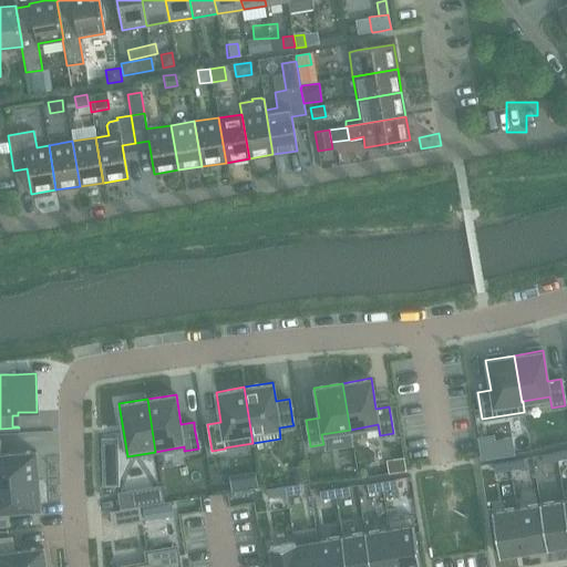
[(493,434),(477,436),(481,459),(496,455),(494,440),(493,434)]
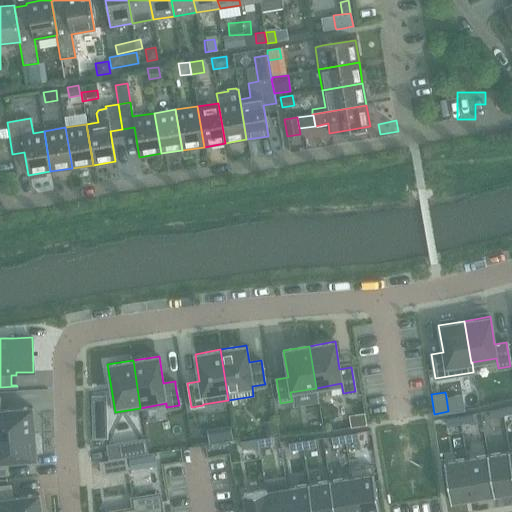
[(105,396),(89,396),(89,418),(105,417),(105,396)]
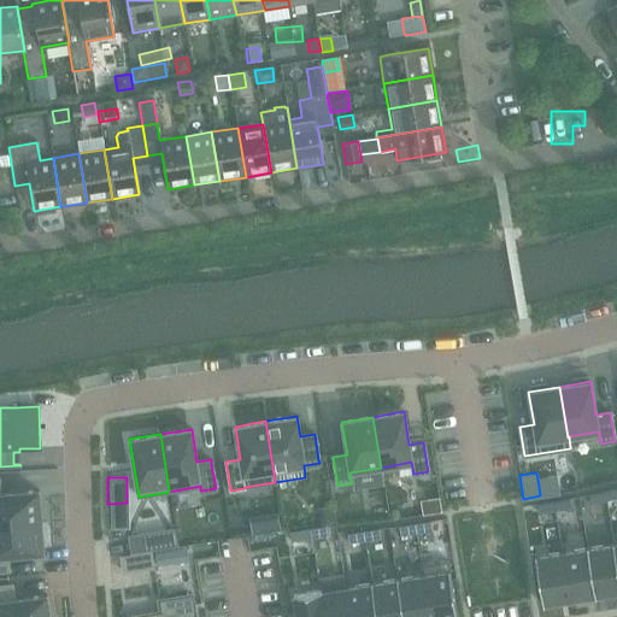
[(616,487),(604,491),(606,500),(616,497),(616,487)]
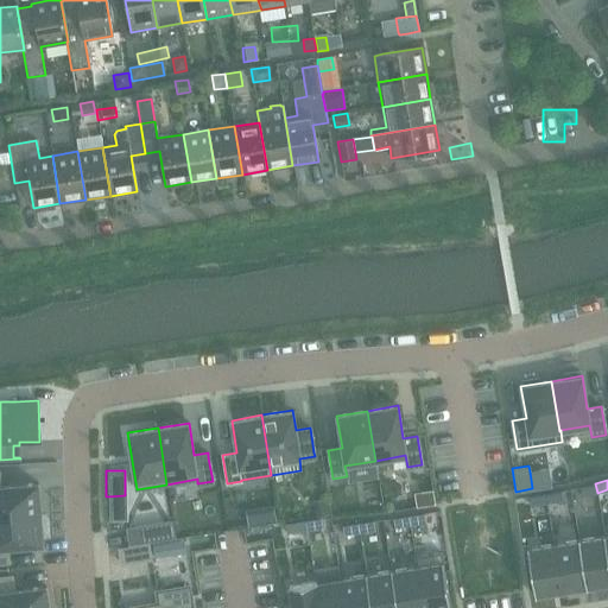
[(0,517),(40,514),(38,483),(0,486),(0,517)]
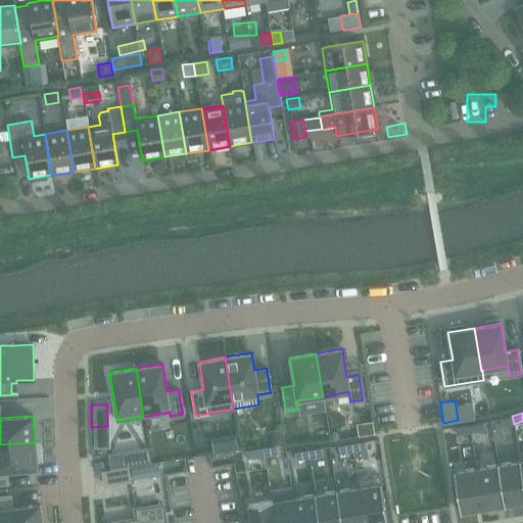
[(512,416),(498,419),(501,427),(514,424),(512,416)]
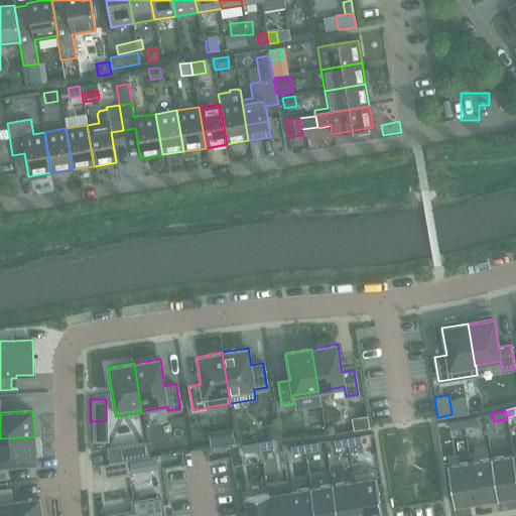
[(476,417),(464,419),(465,427),(478,424),(476,417)]
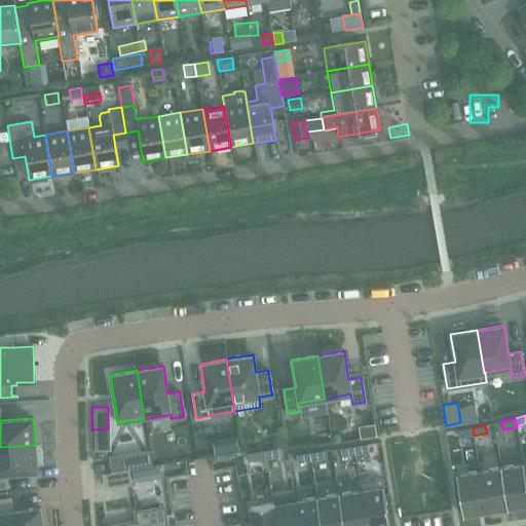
[(473,427),(458,429),(460,438),(474,436),(473,427)]
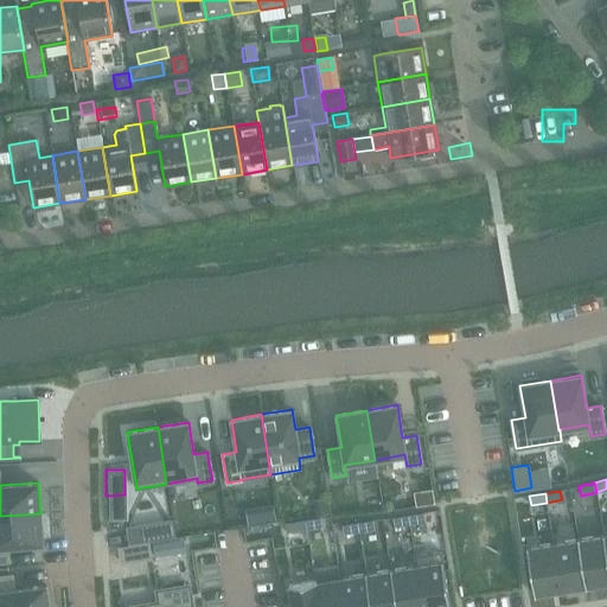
[(408,515),(409,524),(425,522),(423,512),(408,515)]
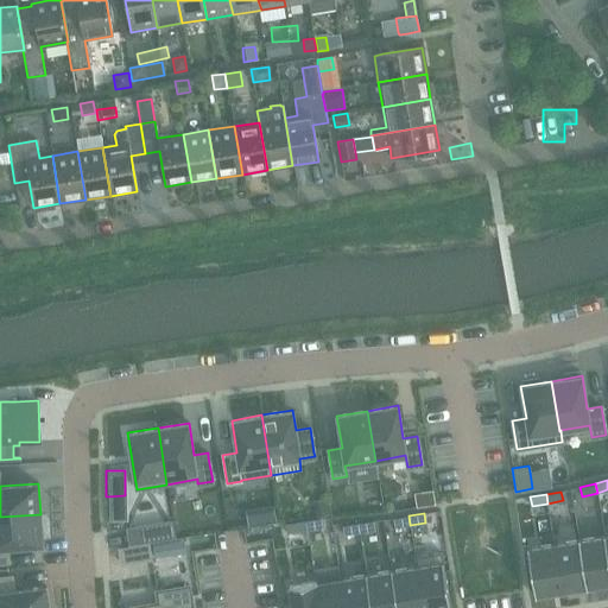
[(0,562),(8,562),(7,548),(43,545),(40,514),(0,517),(0,562)]
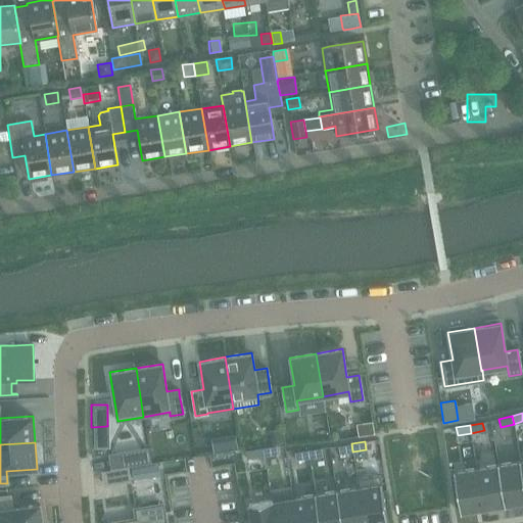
[(352,452),(351,443),(338,446),(339,454),(352,452)]
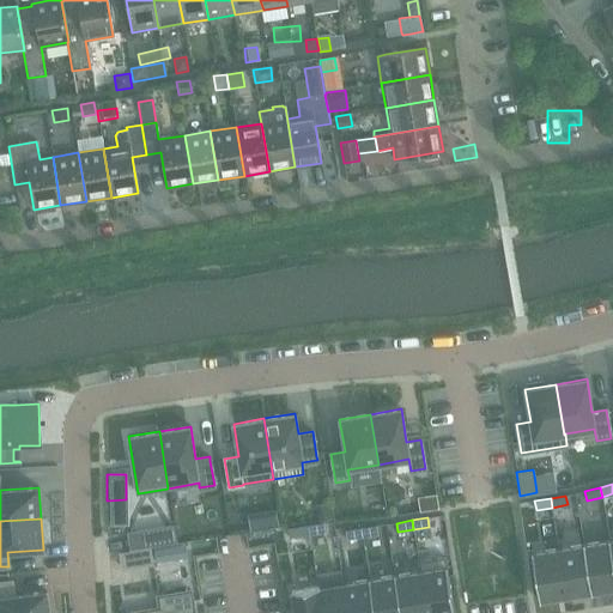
[(308,525),(309,534),(325,532),(323,522),(308,525)]
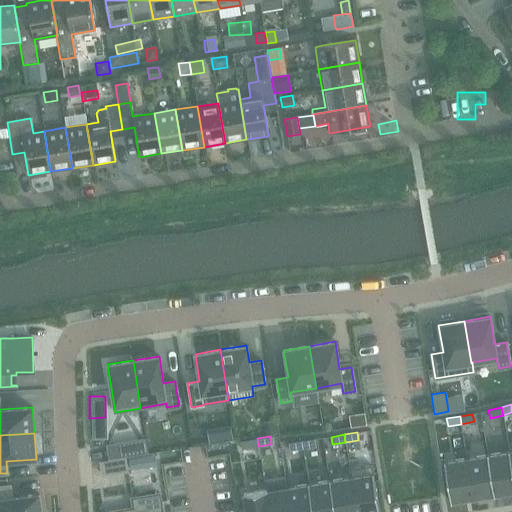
[(258,446),(257,438),(240,441),(241,449),(258,446)]
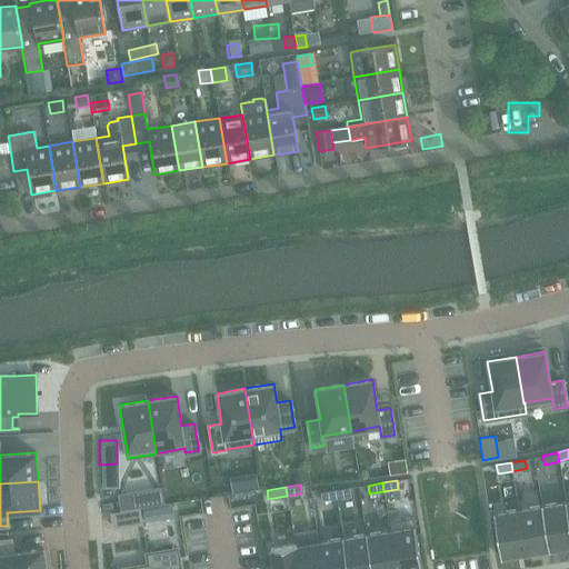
[(335,490),(336,498),(350,496),(349,488),(335,490)]
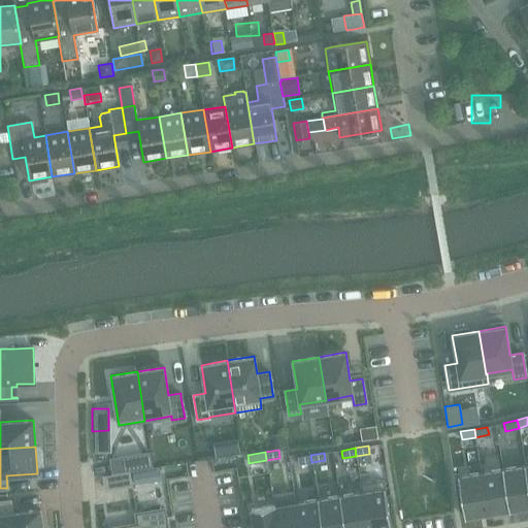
[(150,454),(124,458),(126,473),(128,472),(131,472),(143,470),(153,468),(150,454)]
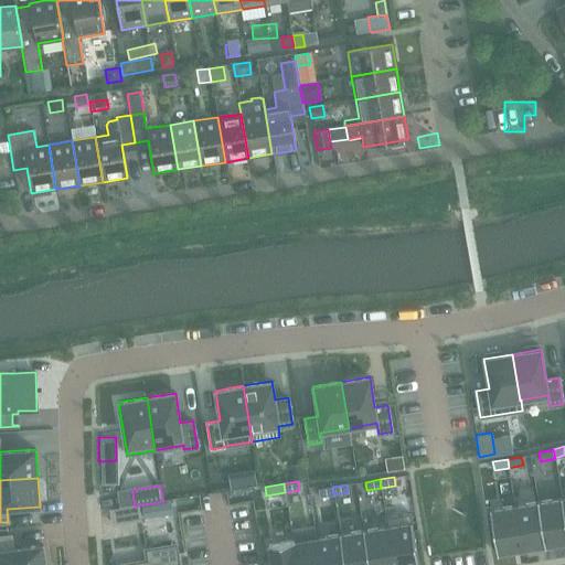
[(332,487),(318,489),(319,497),(333,494),(332,487)]
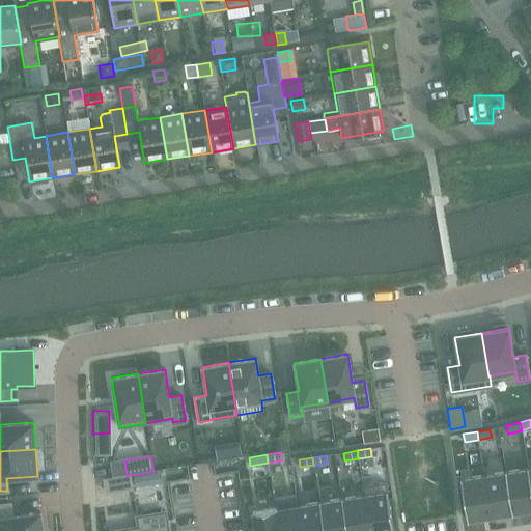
[(530,491),(527,468),(505,472),(511,512),(530,509),(530,491)]
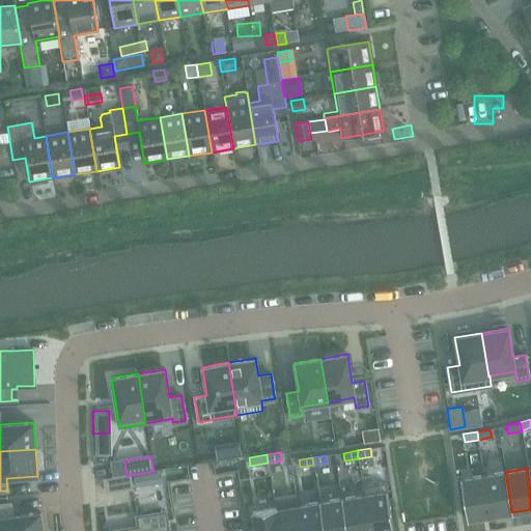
[(505,472),(483,475),(490,516),(511,512),(505,472)]
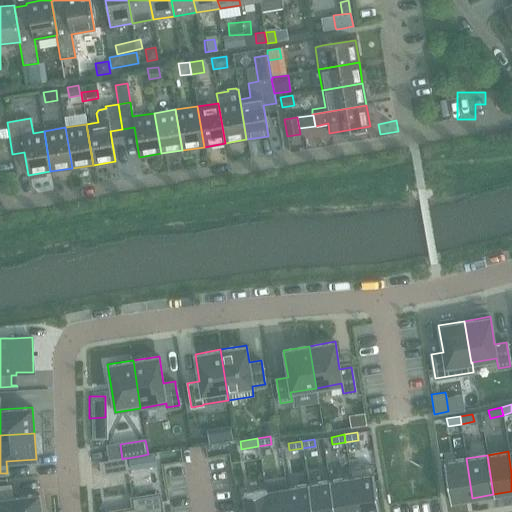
[(139,456),(127,458),(129,469),(141,467),(139,456)]
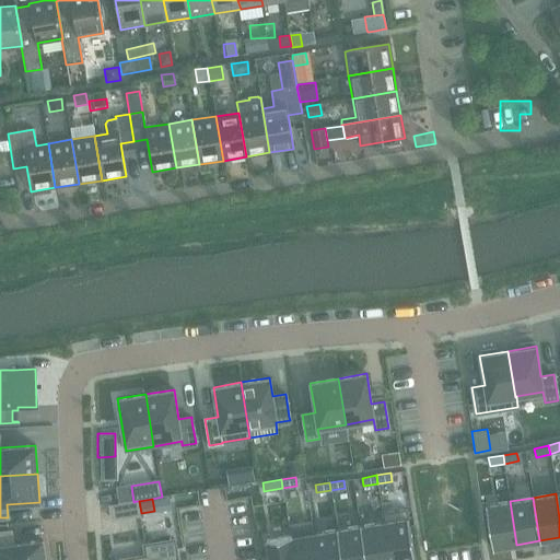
[(133,502),(109,505),(112,518),(138,515),(136,501),(133,502)]
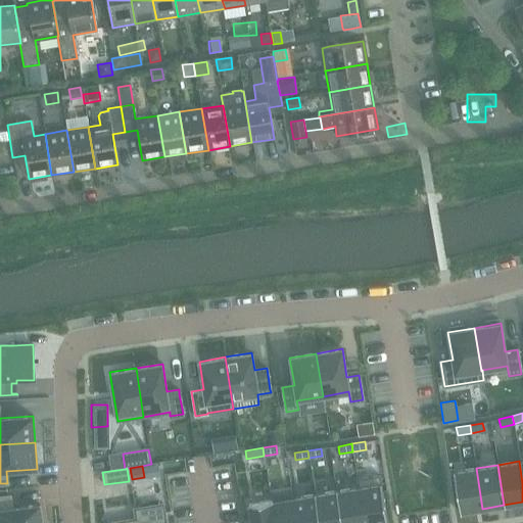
[(476,468),(453,472),(460,512),(482,509),(476,468)]
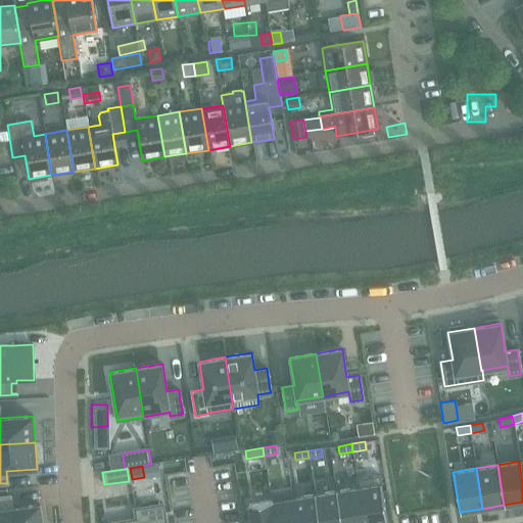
[(387,522),(380,476),(357,479),(364,522),(387,522)]
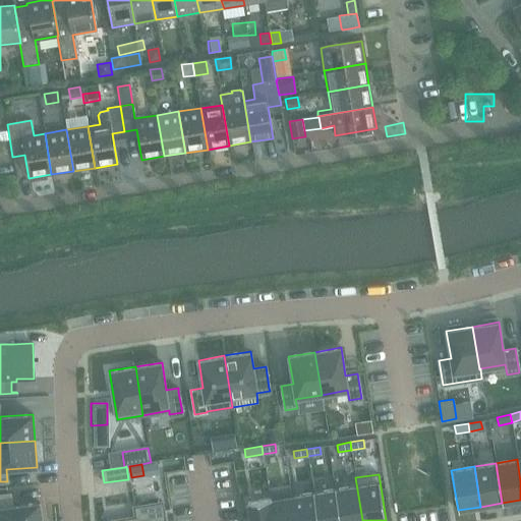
[(362,520),(355,477),(354,477),(356,485),(335,488),(340,520),(362,520)]
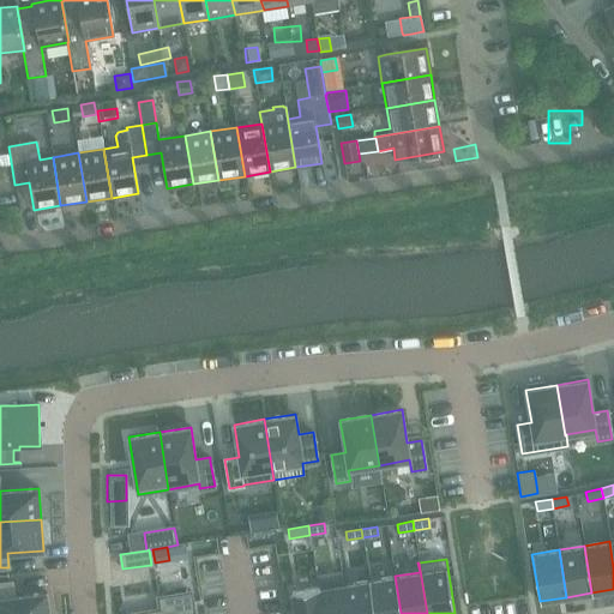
[(401,613),(395,576),(369,581),(374,613),(401,613)]
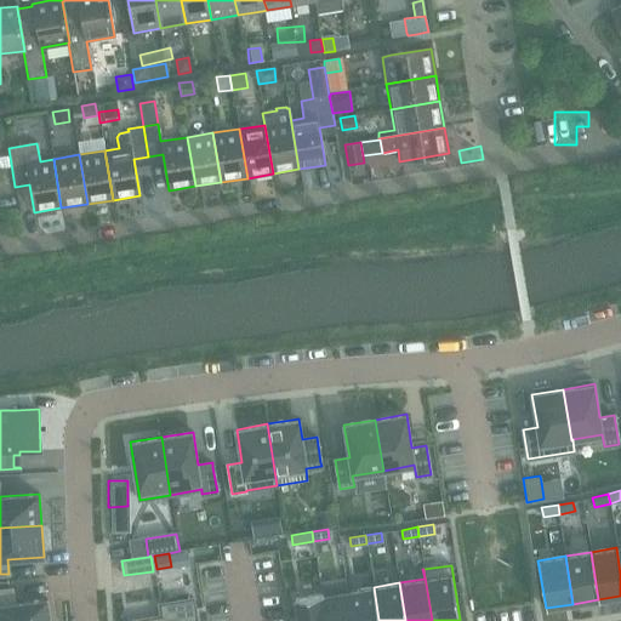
[(379,620),(374,587),(348,591),(352,620),(379,620)]
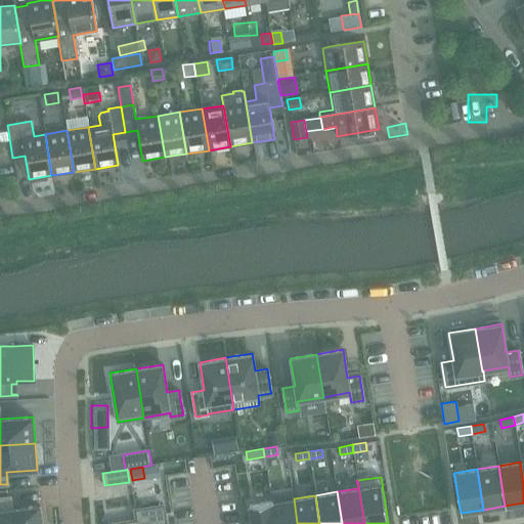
[(8,496),(0,497),(0,523),(41,523),(40,506),(11,509),(10,496),(8,496)]
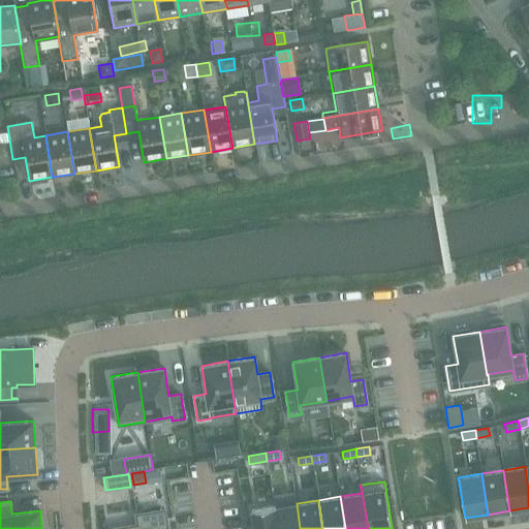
[(300,528),(297,503),(275,507),(275,505),(274,505),(277,528),(300,528)]
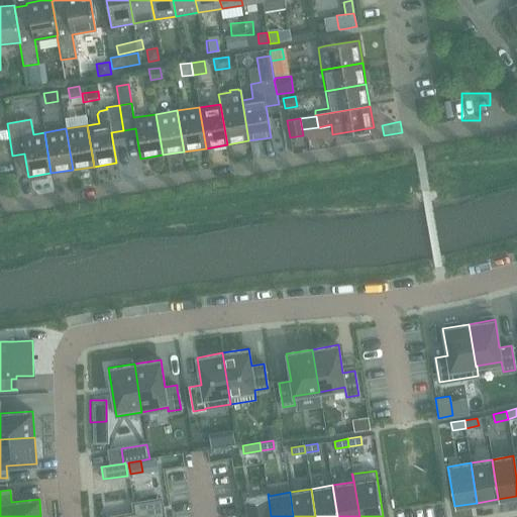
[(271,516),(268,494),(245,498),(247,516),(271,516)]
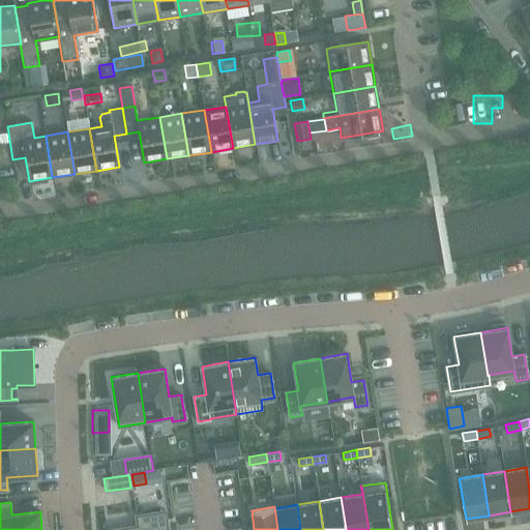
[(148,513),(137,516),(138,525),(138,529),(168,529),(165,510),(148,513)]
